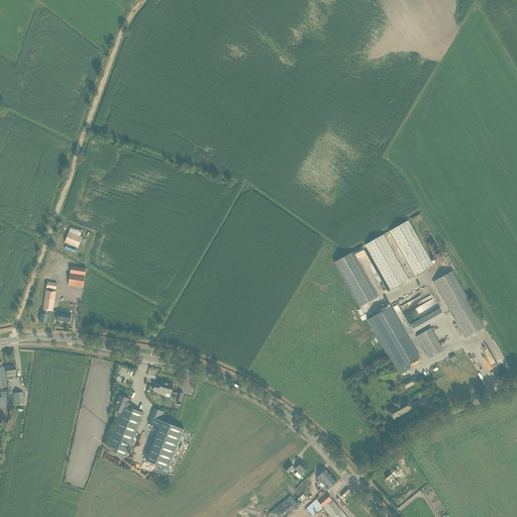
[(390,231),(415,275),(433,265),(408,220),(390,231)]
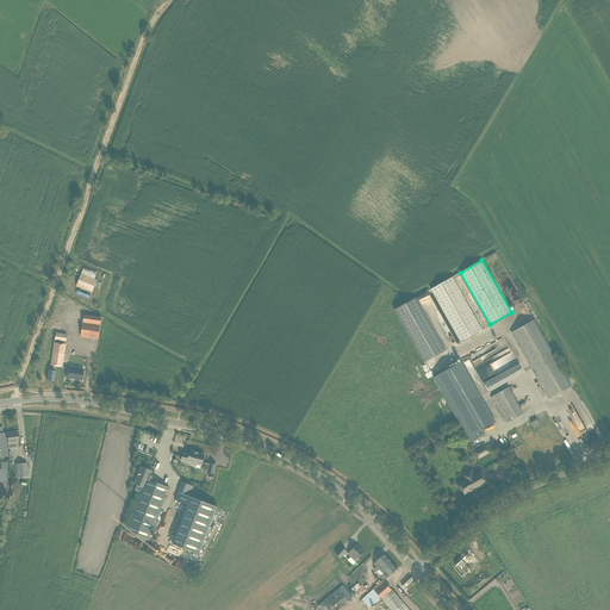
[(76,286),(92,292),(97,280),(81,273),(76,286)]
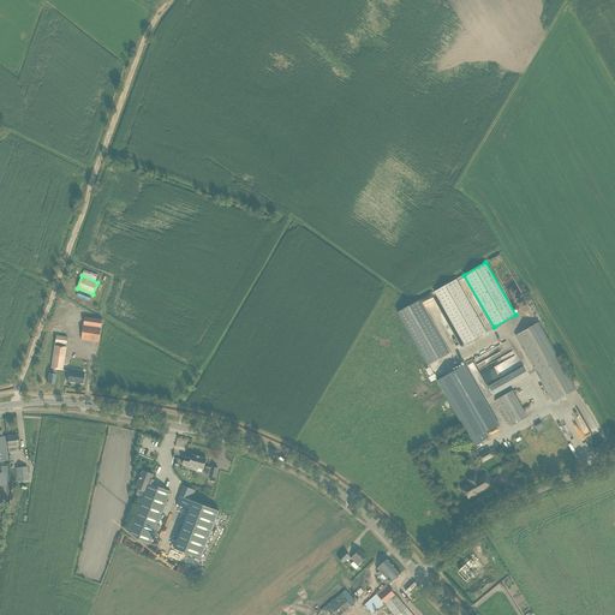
[(434,292),(464,345),(485,332),(457,279),(434,292)]
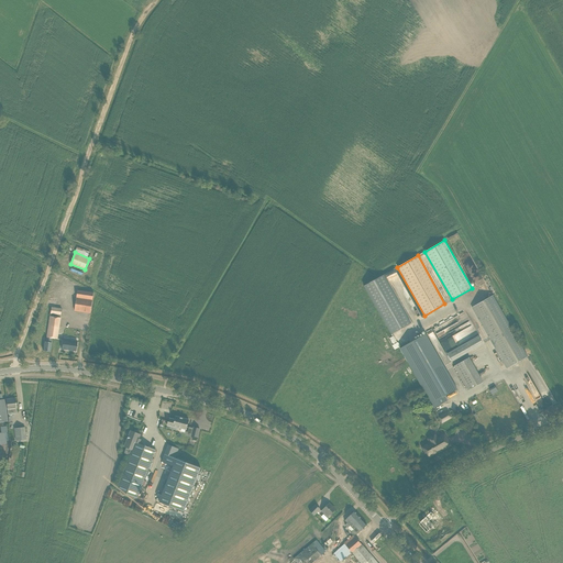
[(410,323),(384,275),(364,286),(392,334),(410,323)]
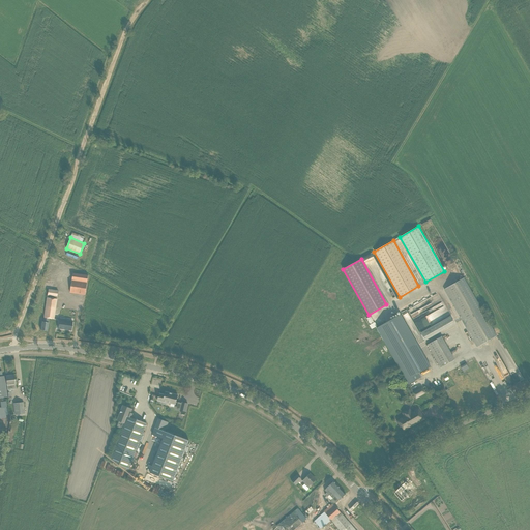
[(69,293),(85,295),(87,283),(88,275),(72,273),(71,281),(69,293)]
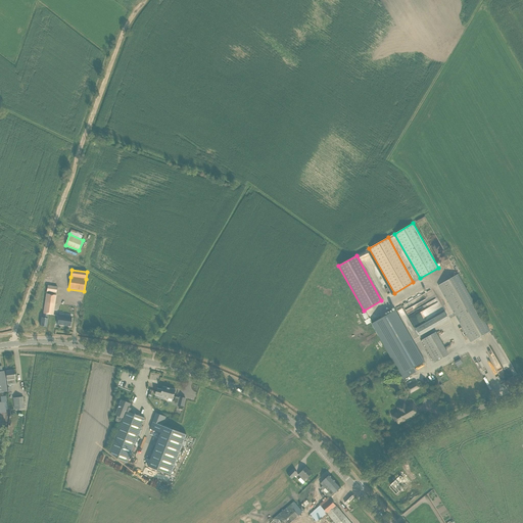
[(438,285),(471,342),(490,331),(458,274),(438,285)]
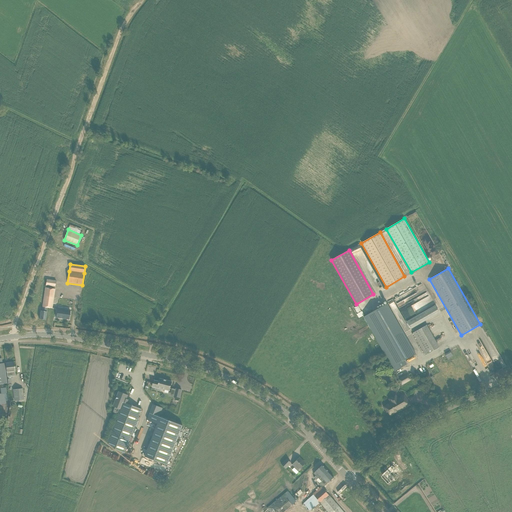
[(52,308),(55,289),(56,281),(46,279),(45,284),(42,307),(42,311),(40,310),(39,319),(45,320),(46,311),(47,308),(52,308)]
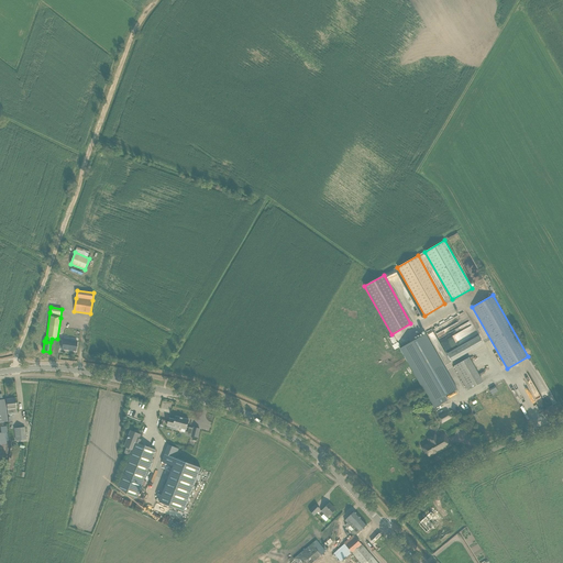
[(462,311),(433,331),(443,345),(444,344),(444,345),(448,344),(451,349),(459,343),(455,338),(459,335),(459,334),(462,332),(461,330),(459,332),(456,329),(468,321),(462,311)]
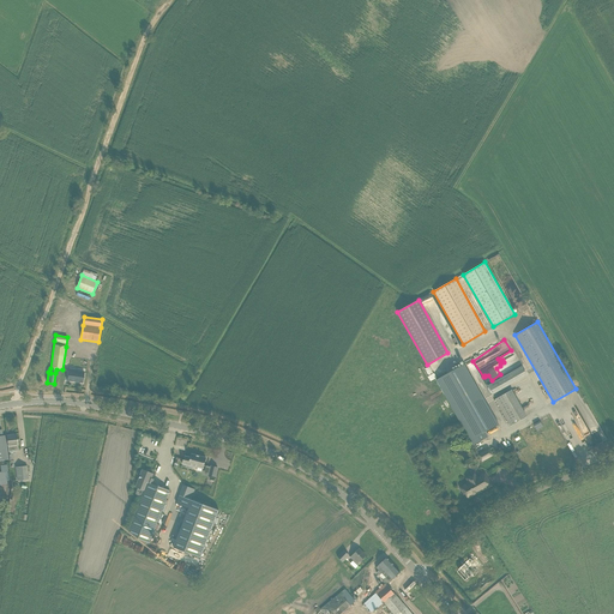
[(435,380),(470,440),(473,445),(487,438),(485,433),(499,425),(464,365),(435,380)]
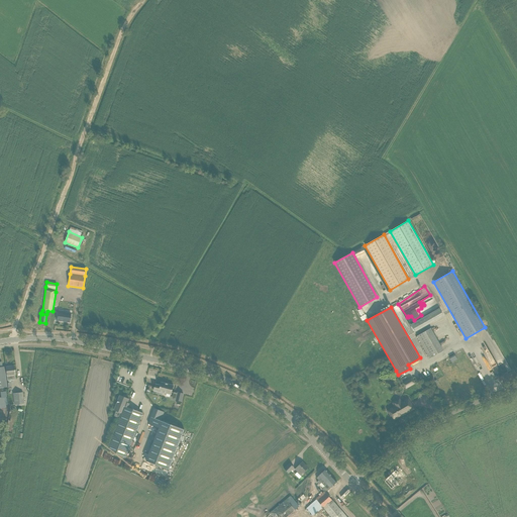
[(413,331),(443,317),(439,308),(408,323),(413,331)]
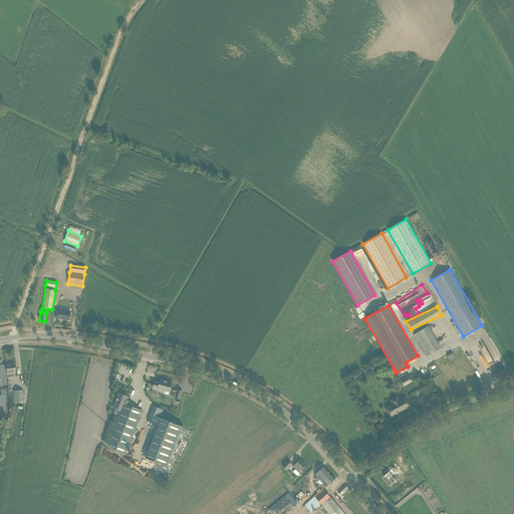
[(64,319),(64,320),(69,320),(70,312),(57,310),(56,318),(60,319),(60,318),(64,319)]
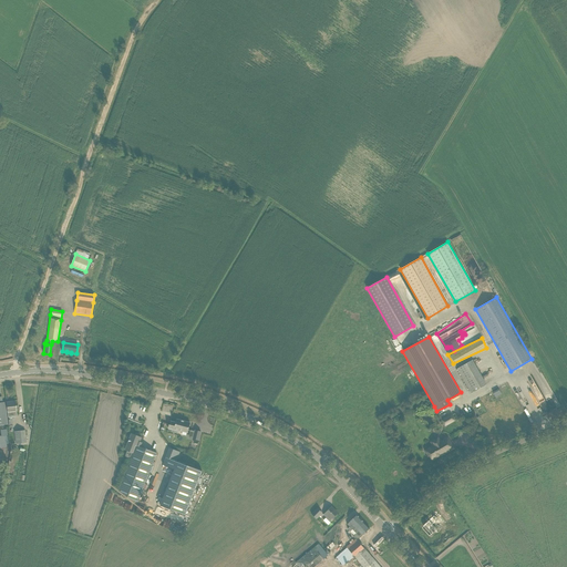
[(473,360),(459,369),(471,392),(486,383),(473,360)]
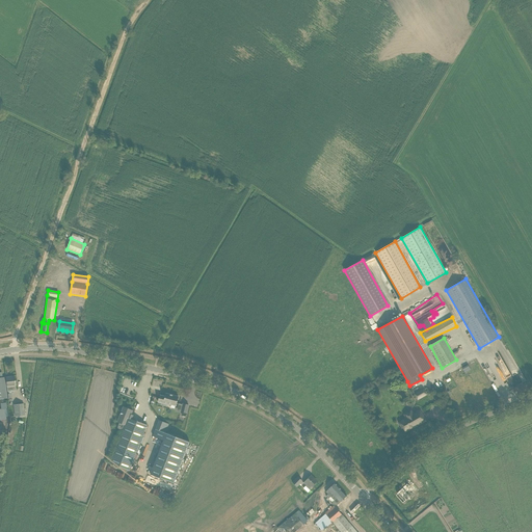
[(510,389),(525,381),(513,358),(508,362),(508,360),(504,362),(504,363),(499,365),(510,389)]
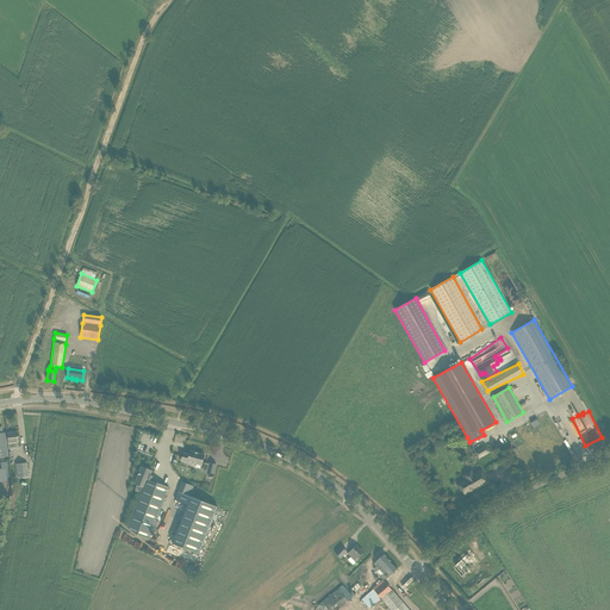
[(13,447),(13,448),(18,448),(17,431),(6,433),(7,439),(7,442),(8,443),(8,448),(13,447)]
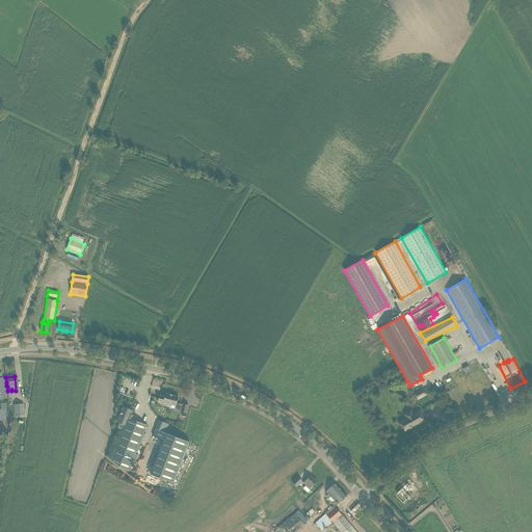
[(426,395),(423,390),(415,394),(416,397),(419,396),(420,398),(426,395)]
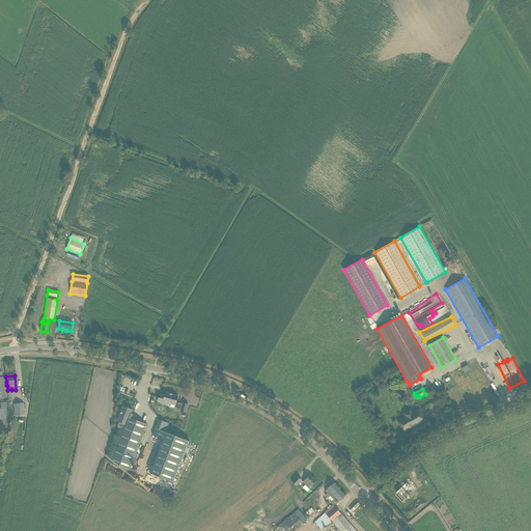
[(167,403),(175,406),(177,396),(166,393),(165,396),(160,394),(158,401),(167,403)]
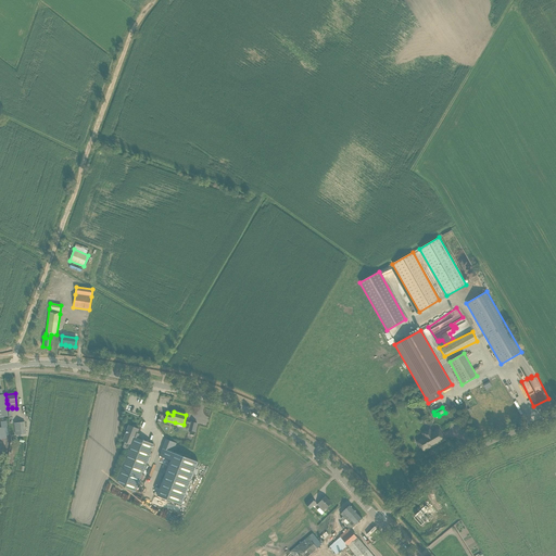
[(26,434),(24,421),(14,422),(15,436),(26,434)]
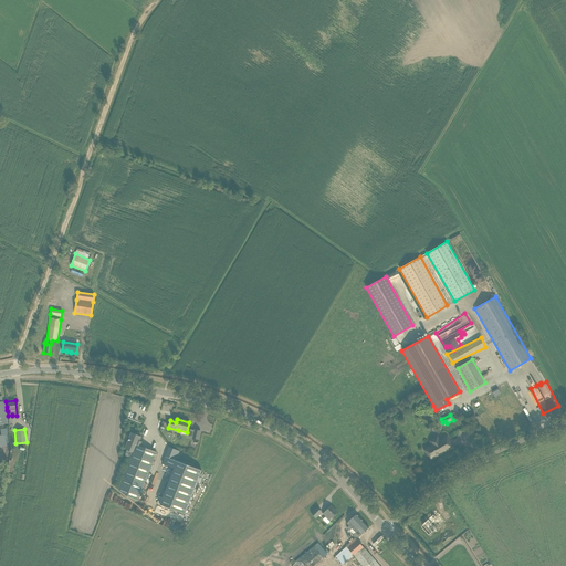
[(137,501),(156,452),(140,447),(142,442),(139,441),(140,437),(138,436),(136,435),(134,433),(134,435),(130,433),(125,449),(127,450),(125,454),(125,456),(126,457),(129,458),(116,493),(137,501)]
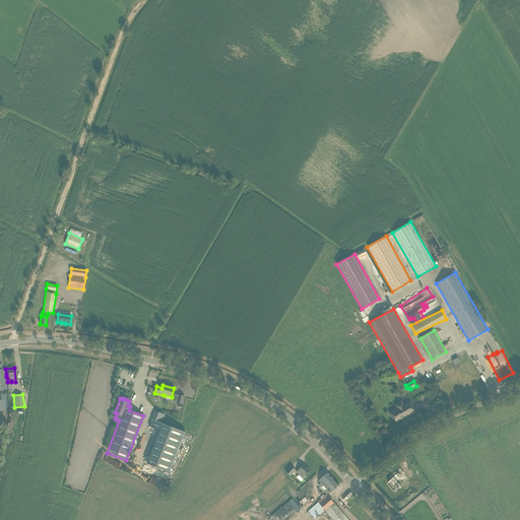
[(415,411),(410,401),(404,404),(402,400),(394,405),(396,409),(389,413),(393,418),(394,417),(396,421),(404,416),(405,417),(415,411)]
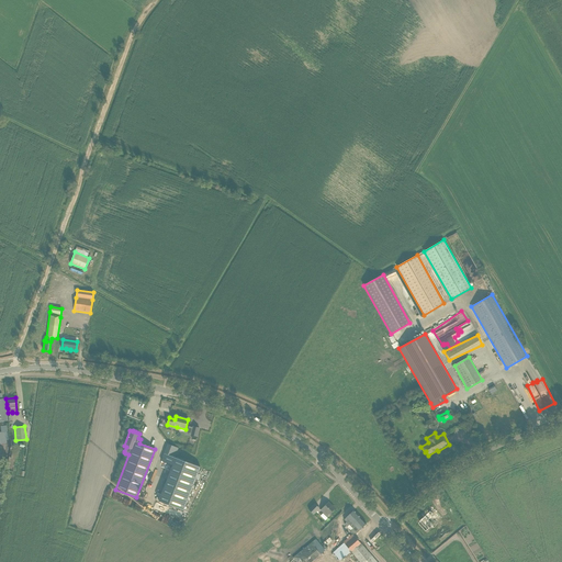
[(201,465),(176,457),(179,448),(168,445),(164,458),(173,461),(158,504),(183,513),(201,465)]
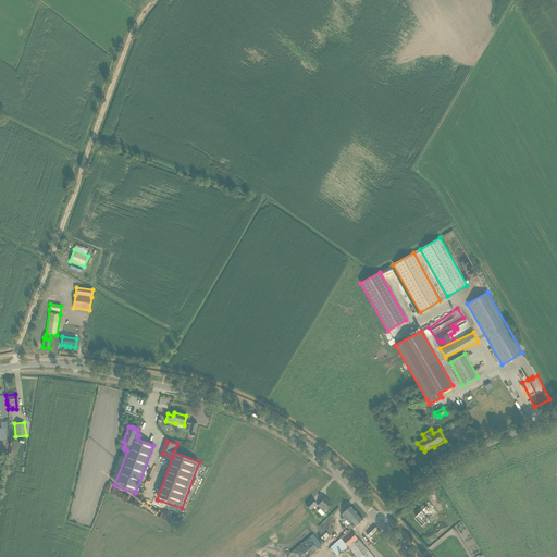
[(318,505),(324,511),(332,504),(330,503),(331,502),(325,497),(318,505)]
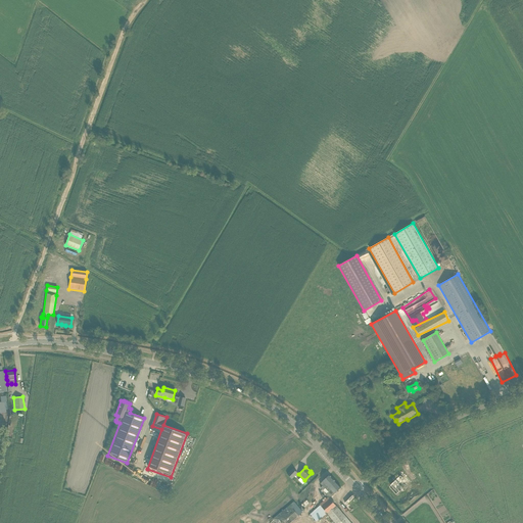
[(287,474),(291,478),(297,472),(293,468),(287,474)]
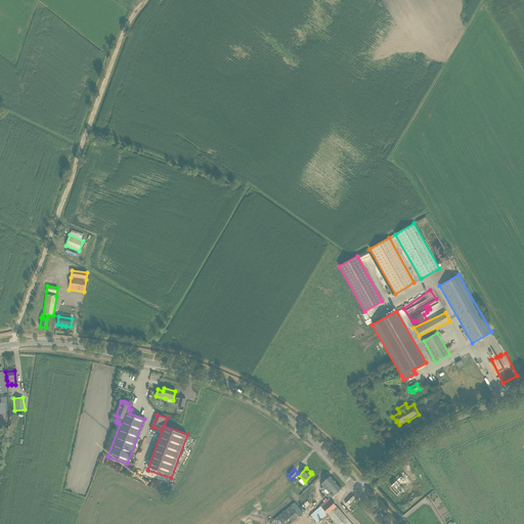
[(329,492),(333,497),(341,489),(330,476),(322,482),(320,484),(323,487),(321,488),(323,491),(325,489),(329,492)]
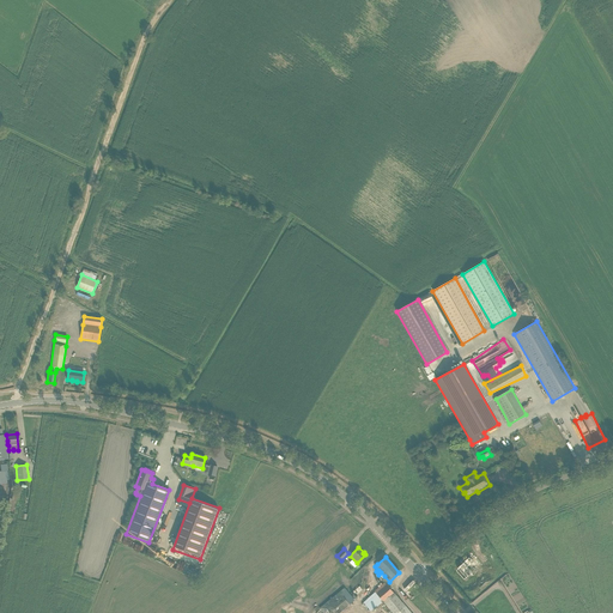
[(466,568),(473,576),(480,569),(474,562),(466,568)]
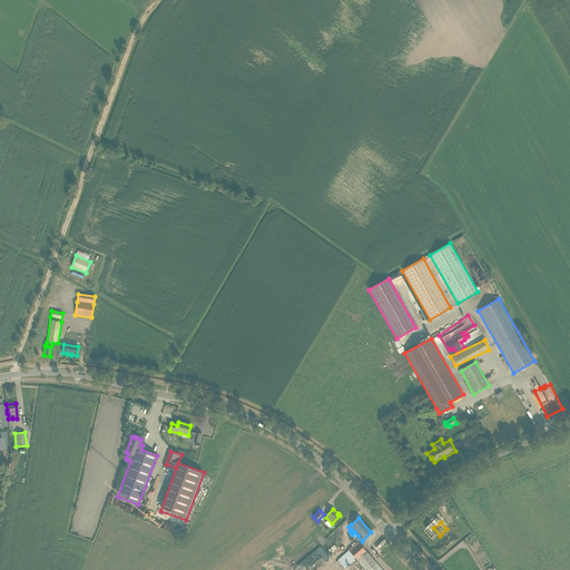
[(349,566),(355,559),(365,569),(382,569),(359,543),(357,542),(356,542),(347,550),(349,551),(337,561),(344,569),(349,566)]
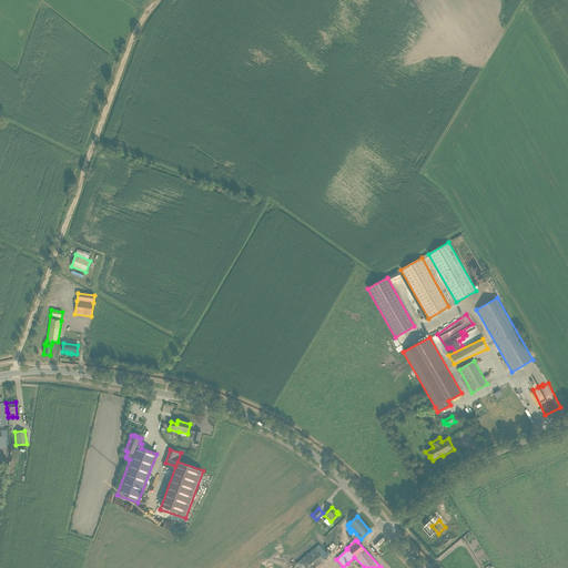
[(326,549),(330,553),(336,547),(333,543),(326,548),(326,549)]
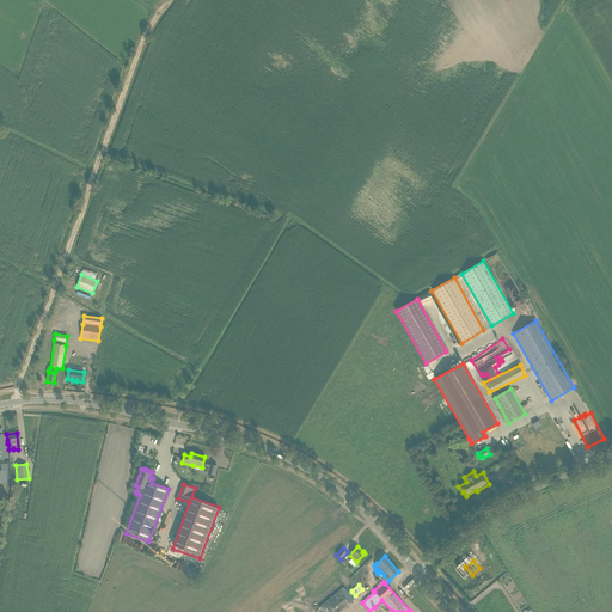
[(354,599),(344,587),(318,607),(322,611),(329,611),(326,607),(342,594),(349,604),(354,599)]
